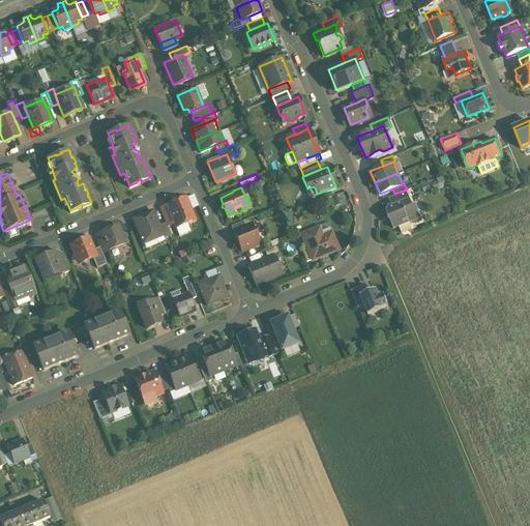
[(331,194),(334,205),(350,200),(346,188),(331,194)]
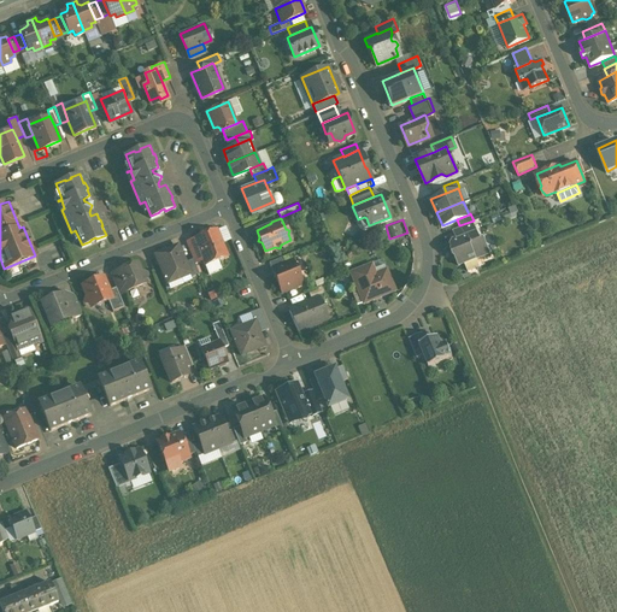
[(459,225),(453,229),(457,237),(474,230),(470,222),(459,225)]
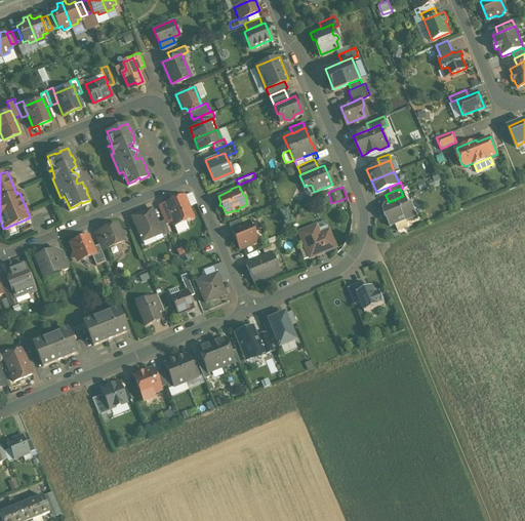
[(184,194),(165,202),(172,219),(174,224),(193,216),(184,194)]
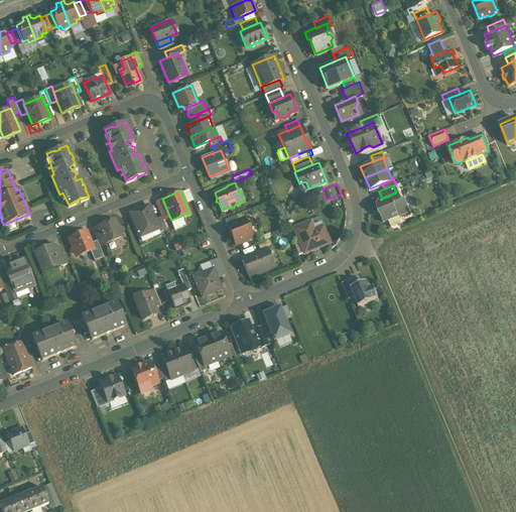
[(382,199),(378,201),(376,204),(383,221),(392,218),(398,216),(398,215),(409,210),(405,199),(402,200),(398,192),(396,193),(382,199)]
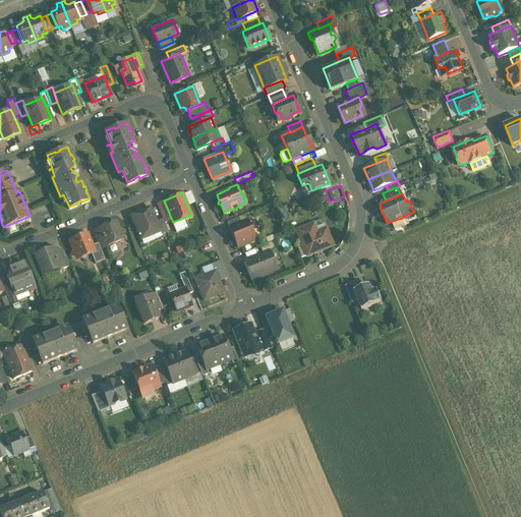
[(171,218),(164,200),(157,204),(163,217),(164,220),(171,218)]
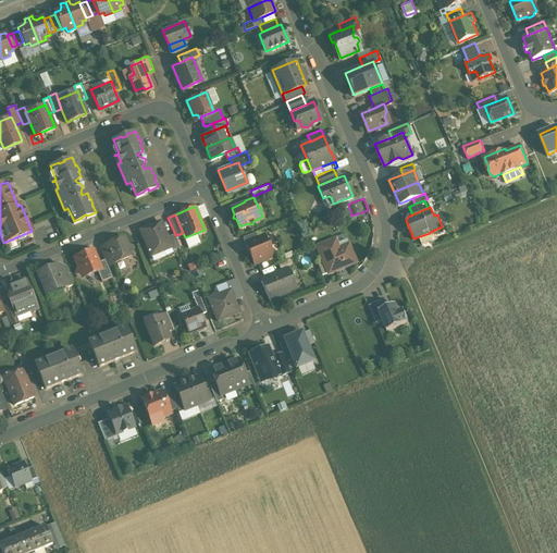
[(166,235),(161,220),(140,229),(150,254),(171,245),(166,235)]
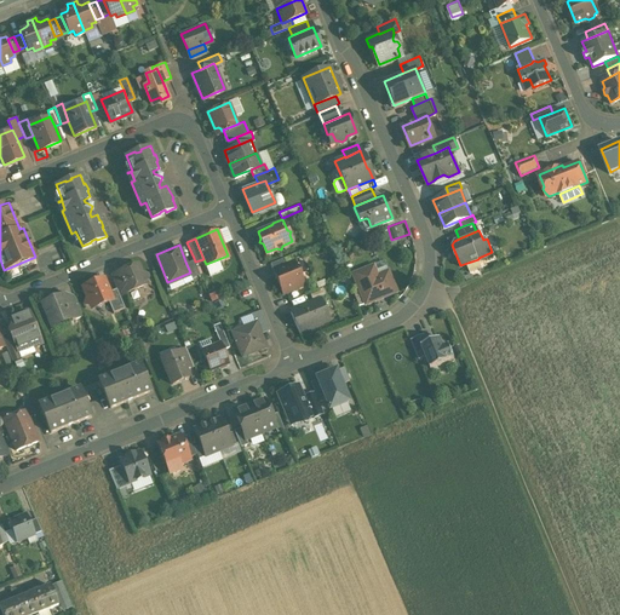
[(291,253),(270,262),(273,268),(293,259),(291,253)]
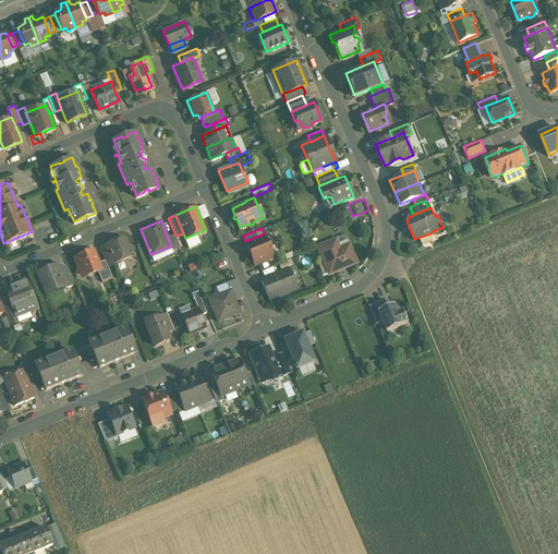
[(174,232),(167,236),(171,245),(172,249),(180,245),(176,236),(174,232)]
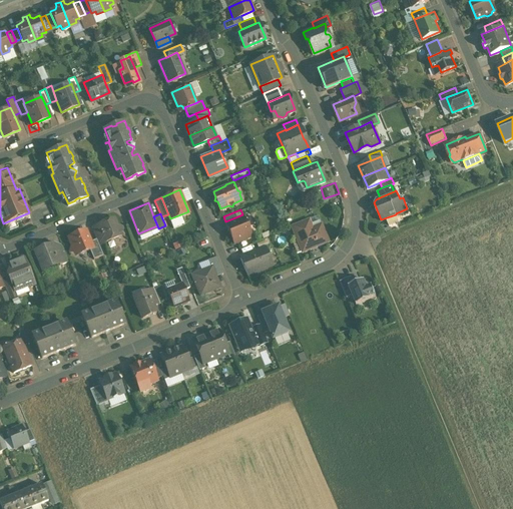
[(242,214),(225,221),(234,241),(251,234),(242,214)]
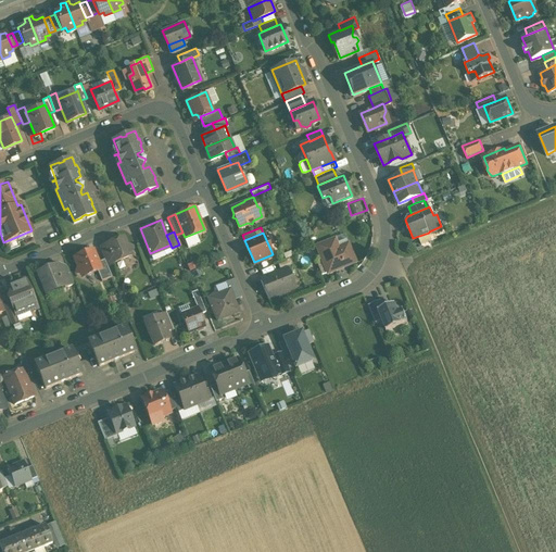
[(124,235),(105,243),(106,245),(113,261),(131,253),(130,251),(131,250),(133,248),(131,245),(128,243),(127,243),(124,235)]
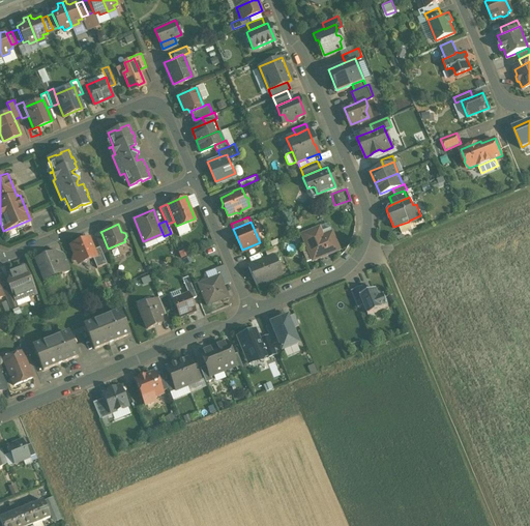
[(319,226),(301,233),(312,259),(339,247),(331,231),(322,234),(319,226)]
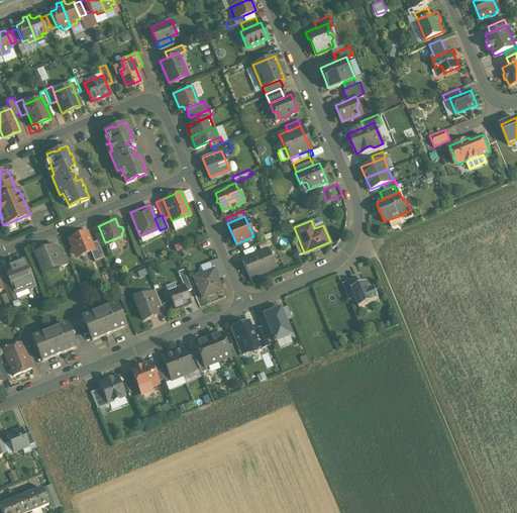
[(105,242),(99,227),(93,230),(97,239),(99,245),(105,242)]
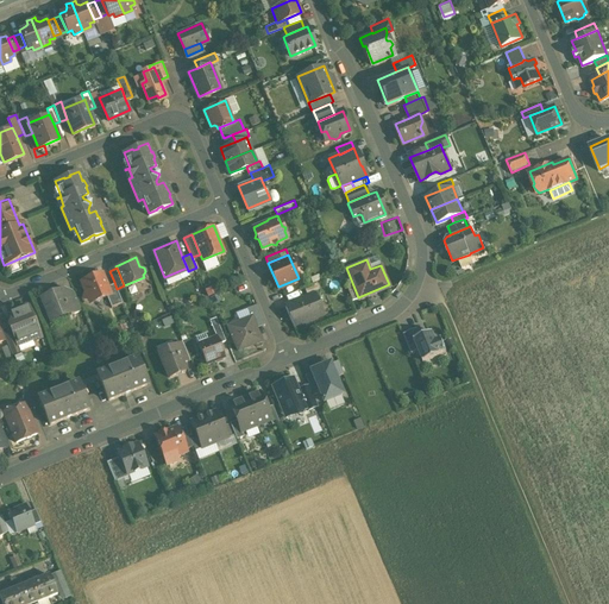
[(101,271),(81,281),(86,290),(83,295),(99,301),(100,296),(106,294),(111,293),(107,284),(101,271)]
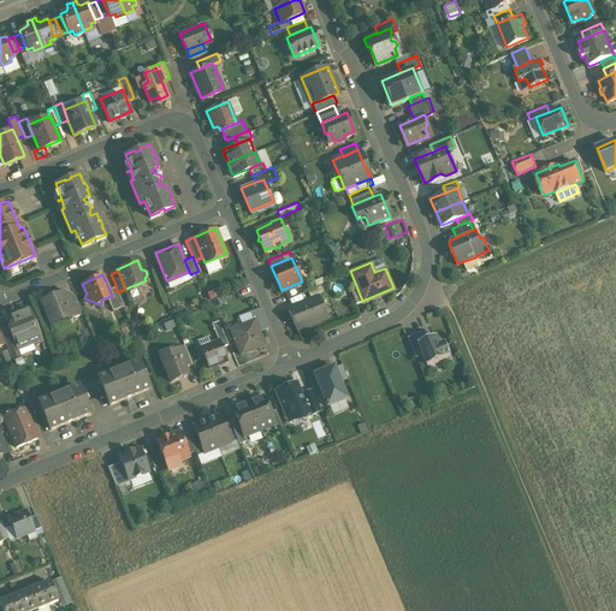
[(320,284),(307,289),(311,296),(323,290),(320,284)]
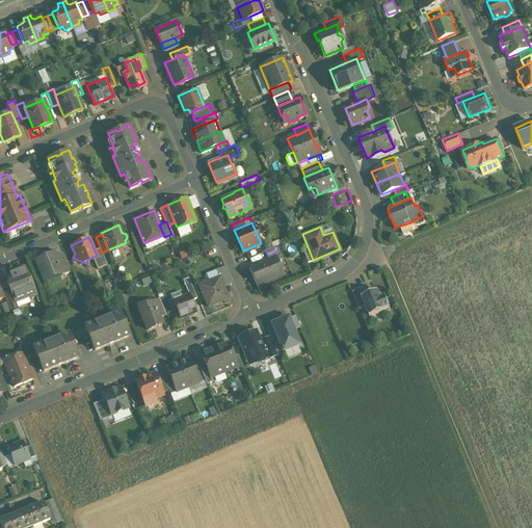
[(100,246),(94,248),(97,256),(92,257),(97,267),(107,263),(102,253),(100,246)]
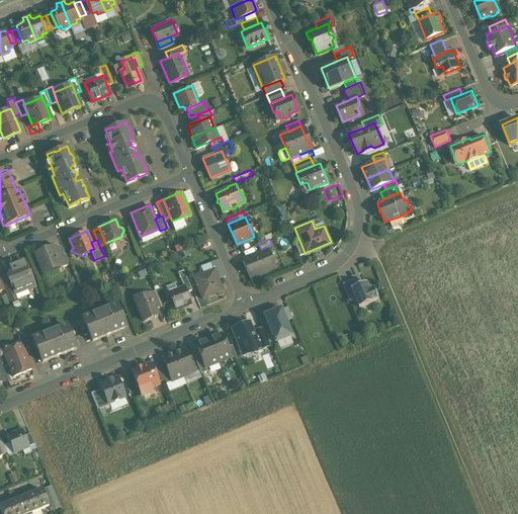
[(54,249),(59,262),(59,263),(60,266),(69,262),(62,245),(54,249)]
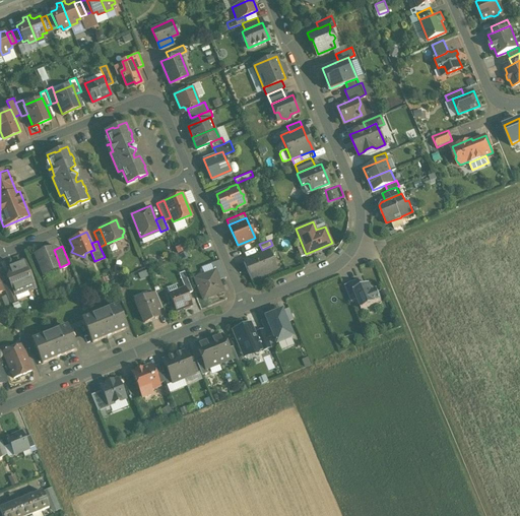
[(53,247),(36,254),(44,273),(60,267),(59,264),(59,263),(54,250),(53,247)]
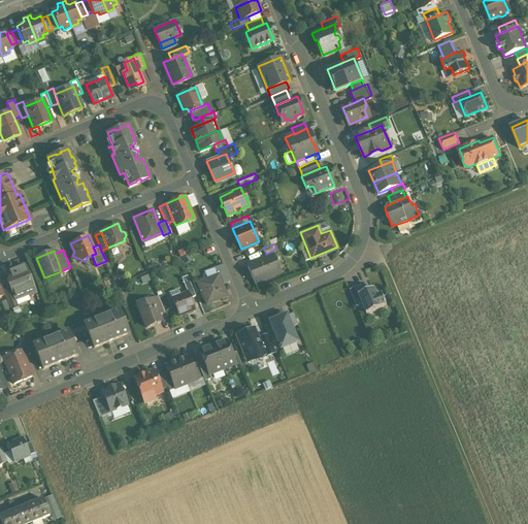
[(272,253),(246,263),(255,282),(267,276),(267,275),(279,270),(272,253)]
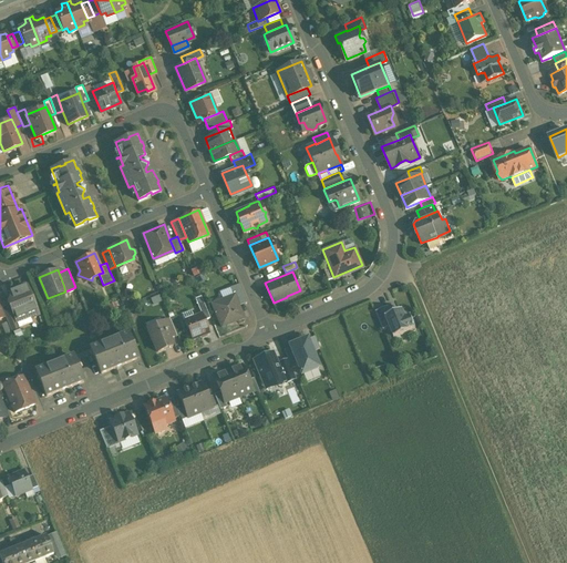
[(24,283),(10,288),(9,290),(11,295),(9,302),(11,307),(17,319),(29,314),(32,315),(37,314),(38,310),(37,307),(35,307),(26,284),(24,283)]
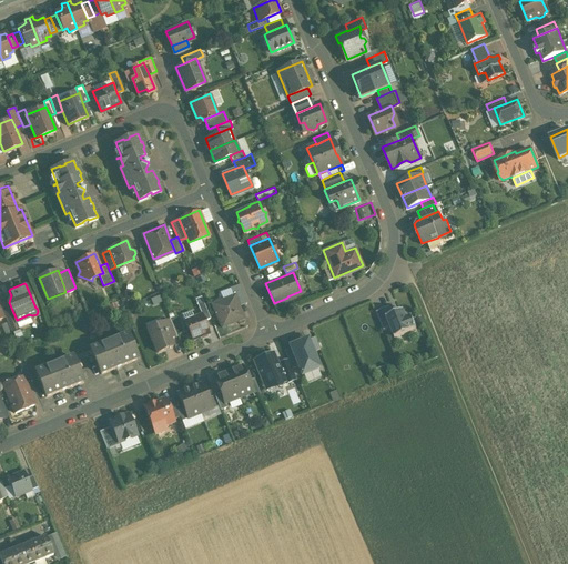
[(239,283),(230,286),(233,294),(234,294),(239,304),(246,301),(239,283)]
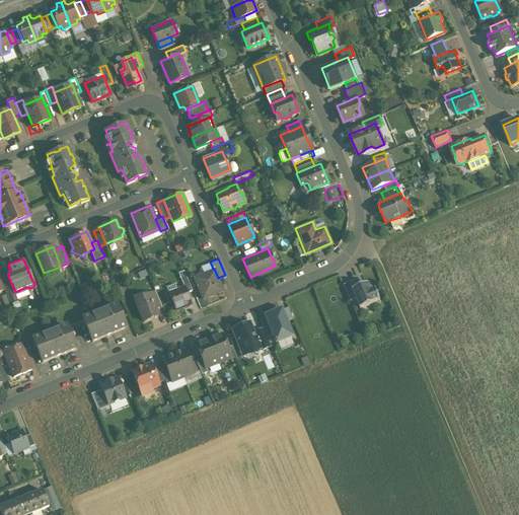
[(213,269),(197,276),(196,281),(203,298),(222,289),(218,278),(214,269),(213,269)]
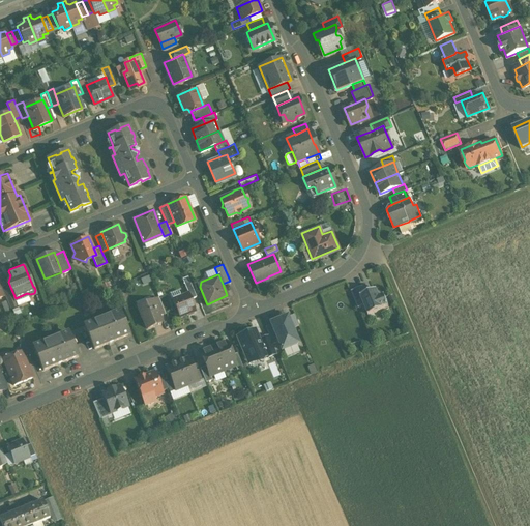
[(364,284),(351,289),(358,307),(364,304),(360,294),(367,291),(364,284)]
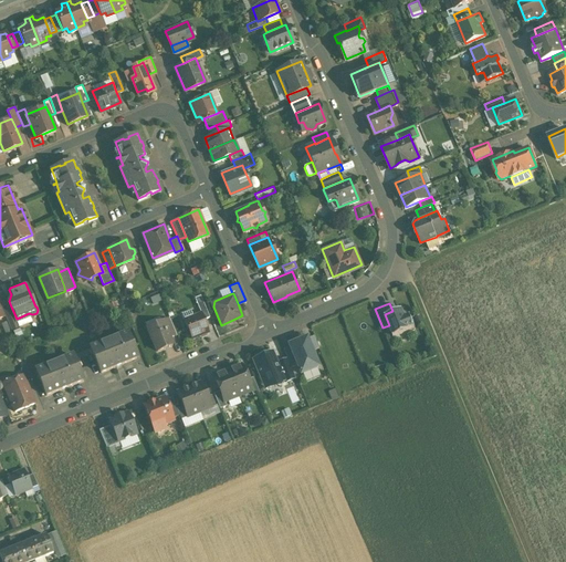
[(17,319),(11,306),(3,310),(4,313),(11,329),(19,325),(17,319)]
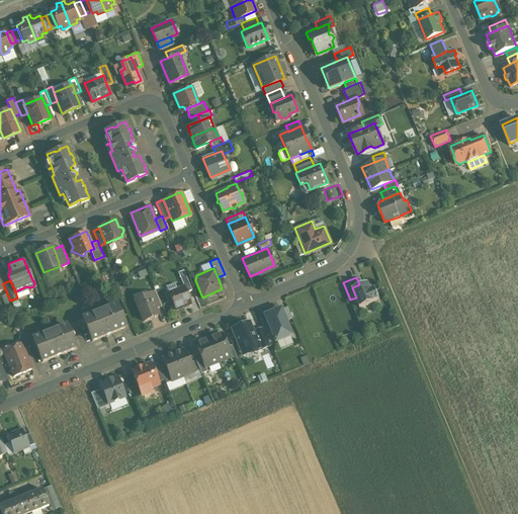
[(175,283),(174,281),(166,284),(168,288),(168,289),(169,291),(177,287),(175,283)]
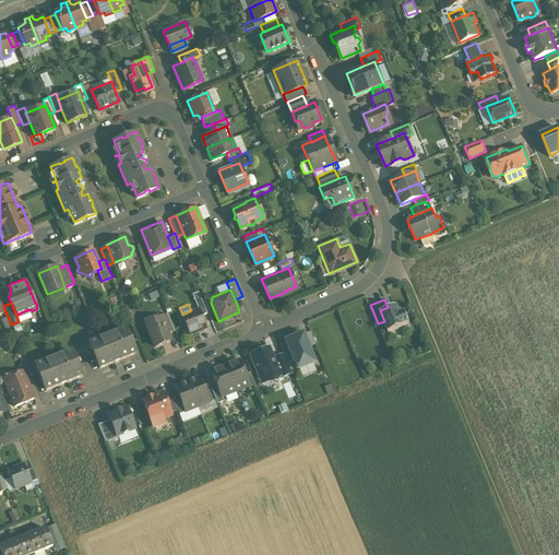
[(388,307),(380,310),(384,321),(389,331),(405,325),(405,323),(409,321),(405,310),(401,311),(397,304),(388,307)]
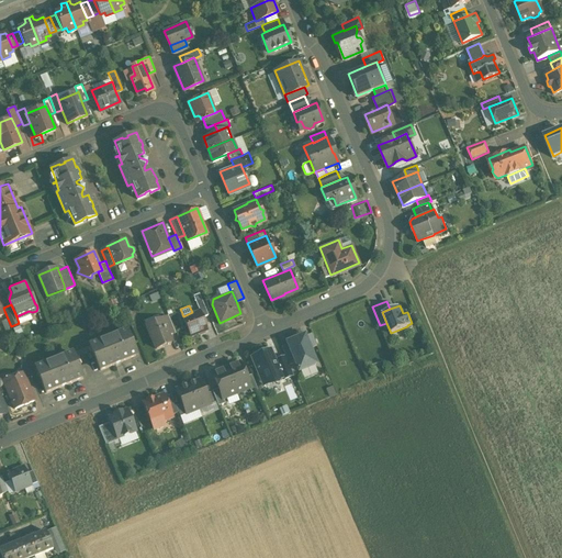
[(192,312),(183,316),(190,334),(206,327),(200,310),(192,312)]
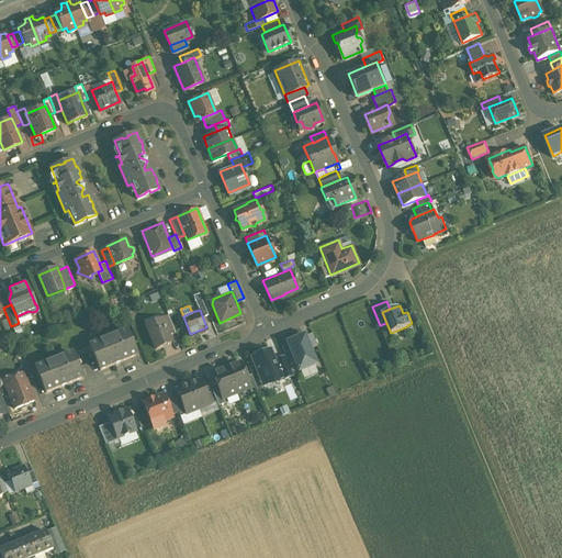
[(175,330),(168,314),(161,317),(168,333),(175,330)]
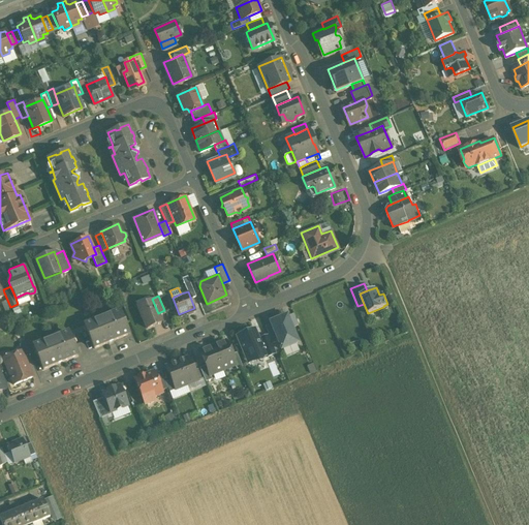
[(152,299),(137,305),(147,326),(161,320),(158,313),(152,299)]
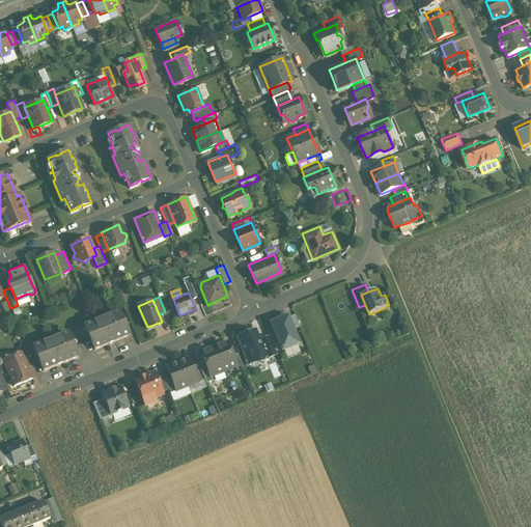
[(119,310),(84,324),(94,348),(129,333),(119,310)]
